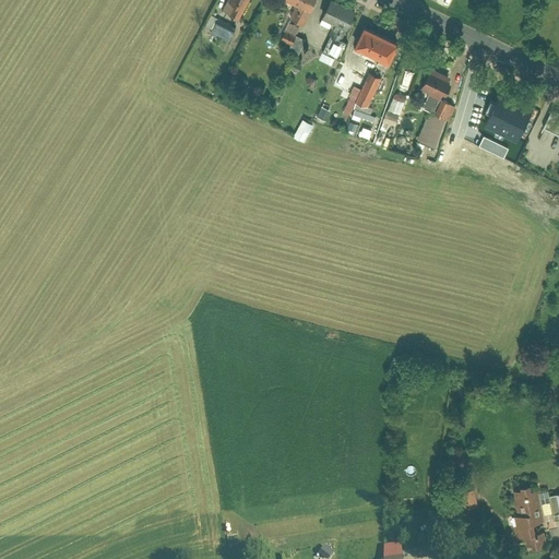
[(227,0),(223,11),(240,19),(249,0),(227,0)]
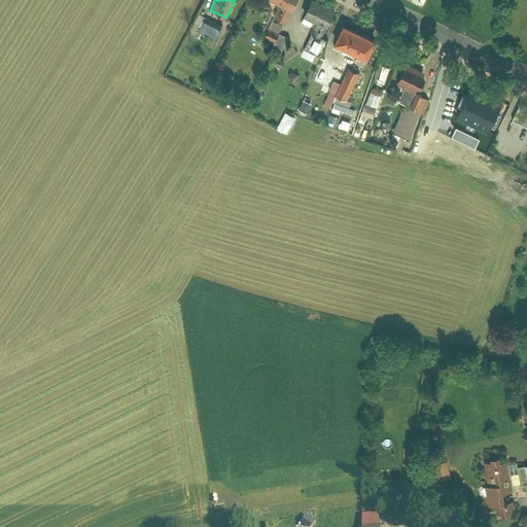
[(276,0),(280,2),(274,15),(286,22),(295,0),(276,0)]
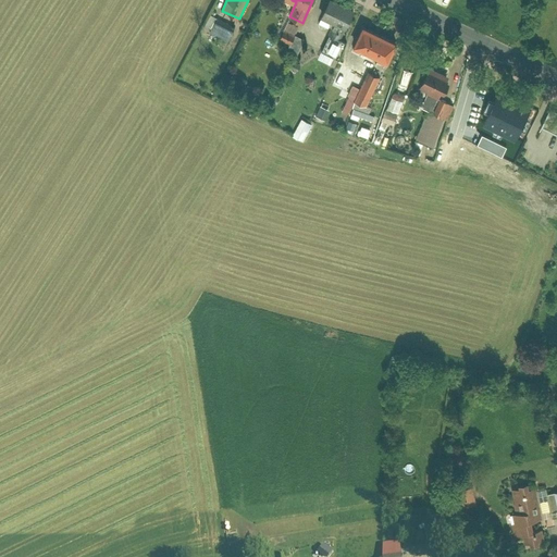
[(356,4),(345,0),(327,0),(320,17),(335,24),(323,50),(339,58),(347,40),(342,37),(356,4)]
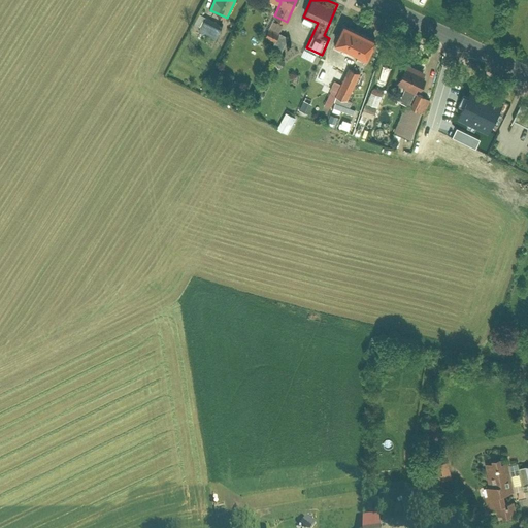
[(222,26),(204,18),(198,31),(216,39),(222,26)]
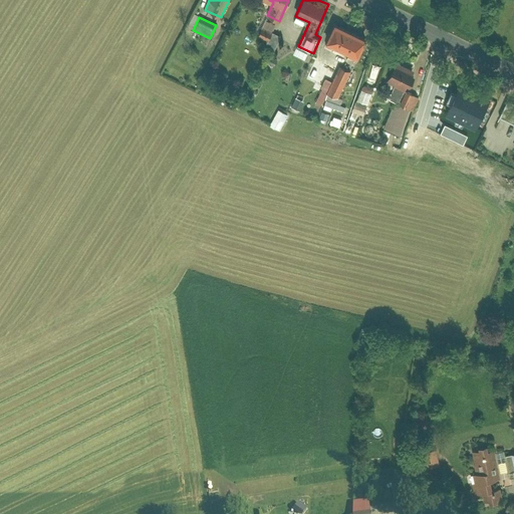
[(335,19),(326,40),(356,53),(365,32),(335,19)]
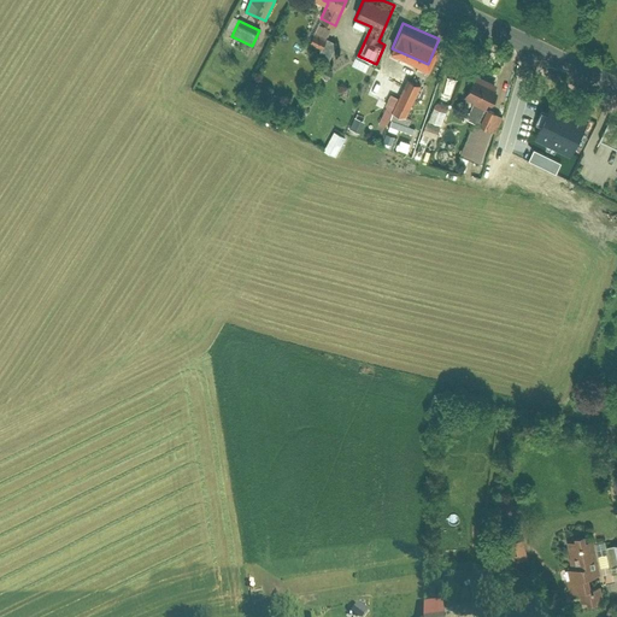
[(315,31),(310,43),(322,48),(327,36),(315,31)]
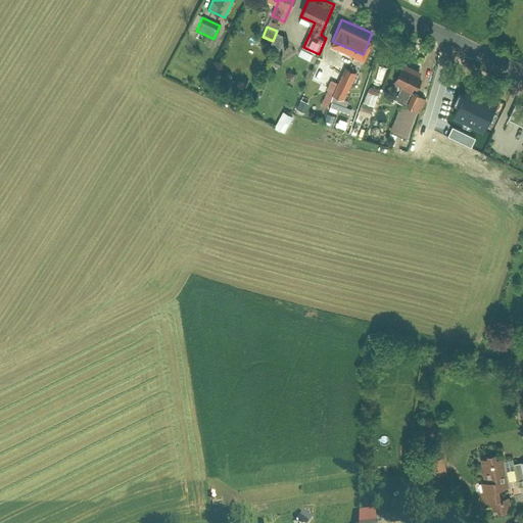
[(286,35),(277,31),(273,41),(270,46),(279,50),(286,35)]
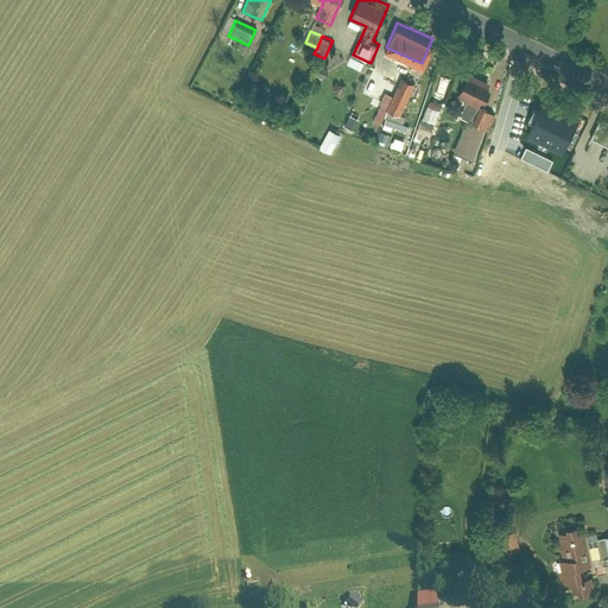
[(321,67),(316,75),(324,80),(329,70),(321,67)]
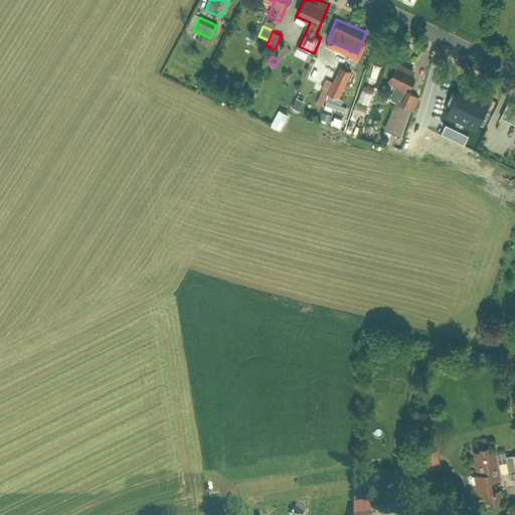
[(398,60),(389,79),(410,89),(418,69),(398,60)]
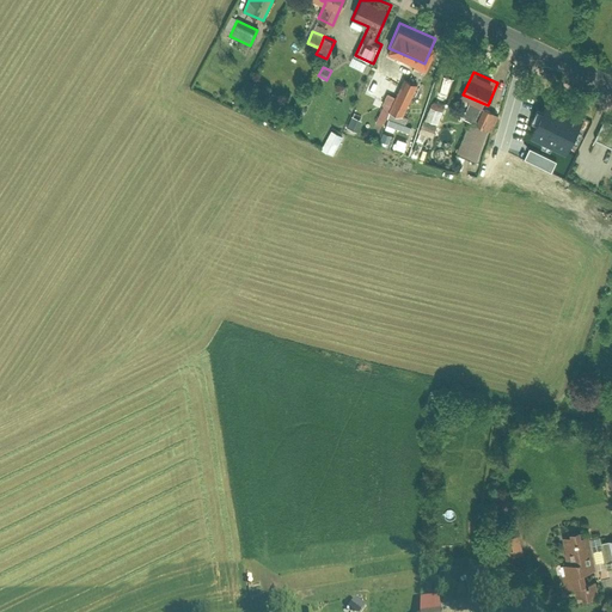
[(396,95),(390,108),(404,115),(420,81),(405,74),(396,95)]
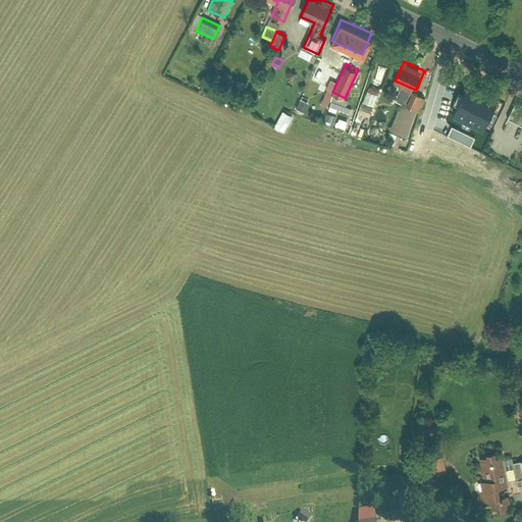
[(332,92),(337,81),(331,77),(320,102),(327,104),(332,92)]
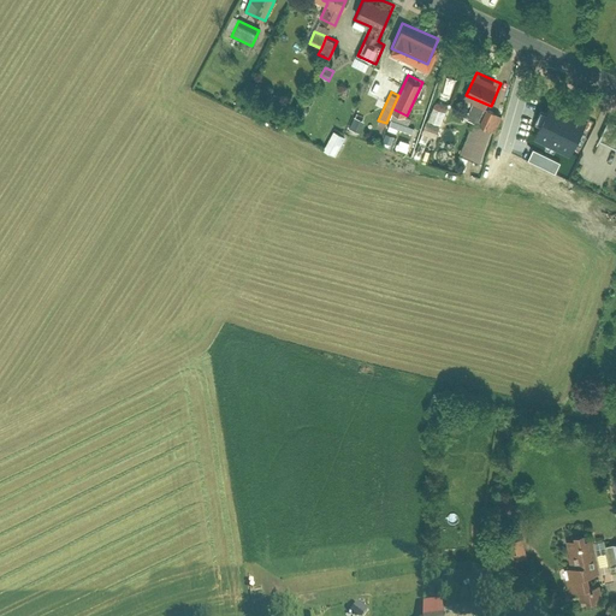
[(569,152),(586,117),(552,100),(535,135),(569,152)]
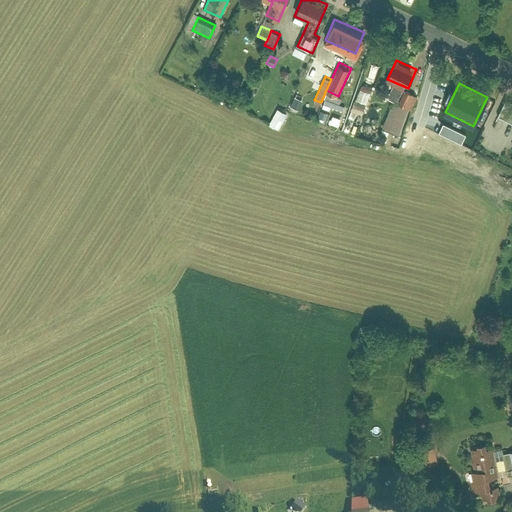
[(405,90),(399,103),(408,107),(411,108),(417,94),(405,90)]
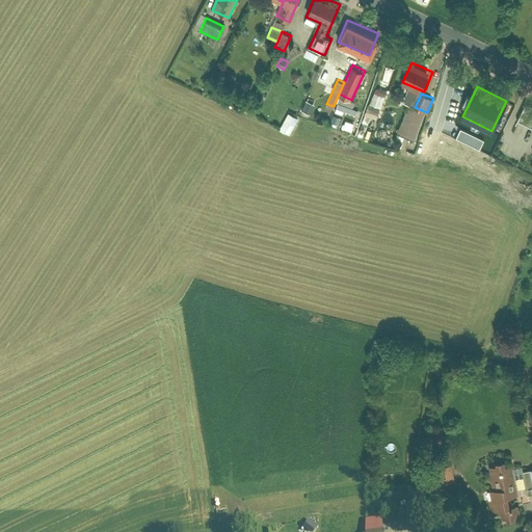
[(531,104),(527,102),(520,117),(531,124),(531,104)]
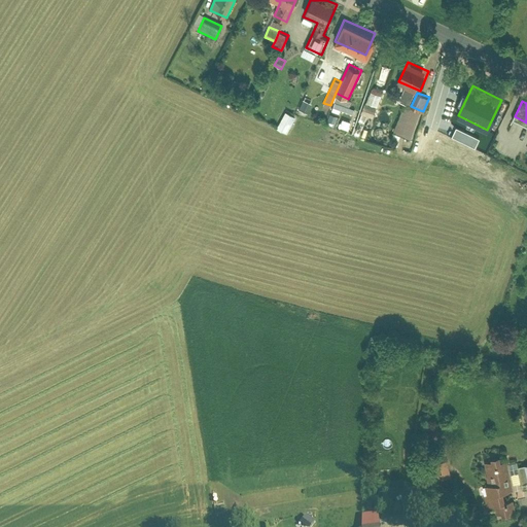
[(365,103),(361,112),(373,117),(377,107),(365,103)]
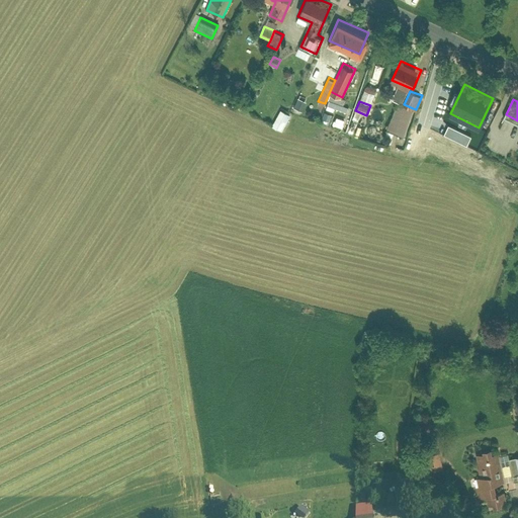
[(396,106),(387,130),(405,136),(413,108),(404,104),(396,106)]
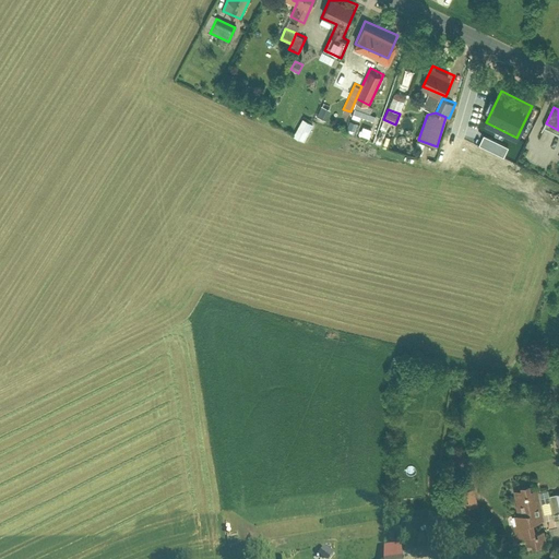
[(304,117),(294,137),(306,143),(316,123),(304,117)]
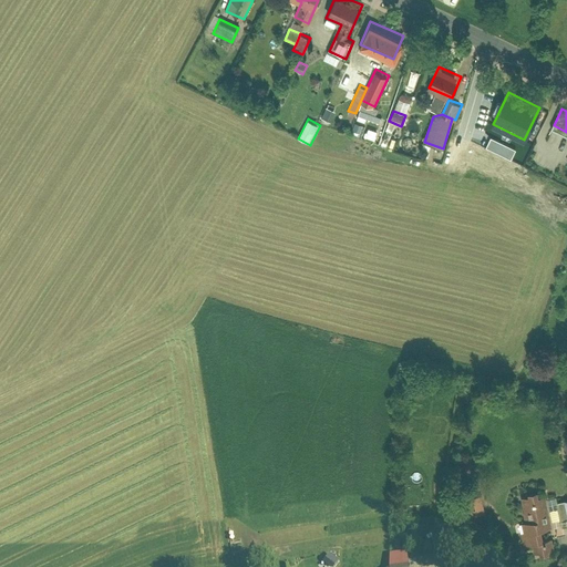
[(521,523),(529,559),(548,555),(558,553),(550,523),(550,522),(544,493),(523,498),(528,521),(521,523)]
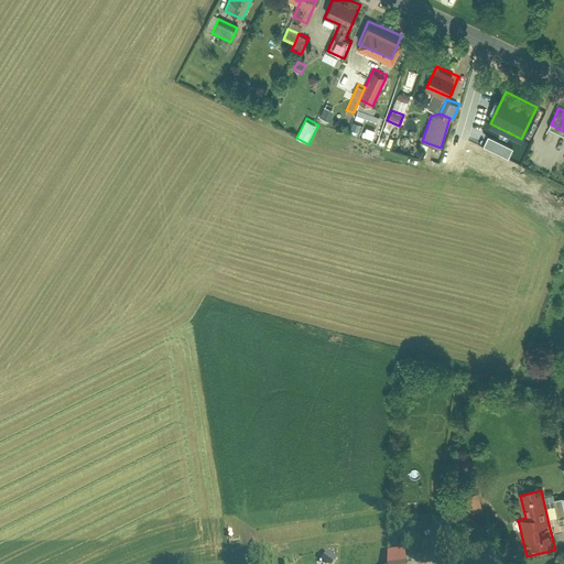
[(465,498),(467,516),(483,513),(480,496),(465,498)]
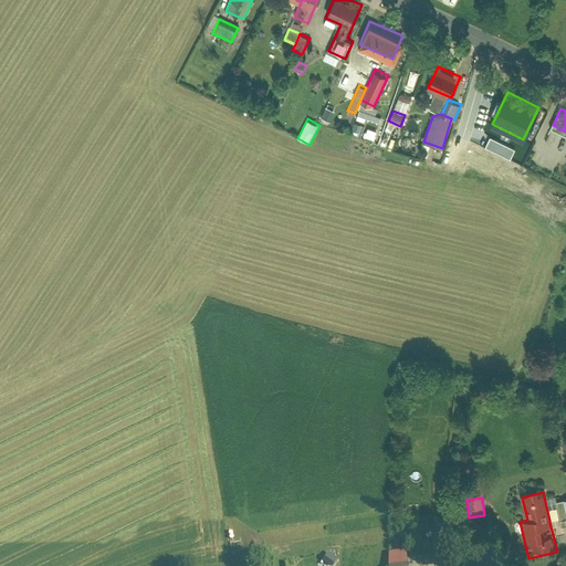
[(565,500),(551,504),(556,528),(565,525),(565,500)]
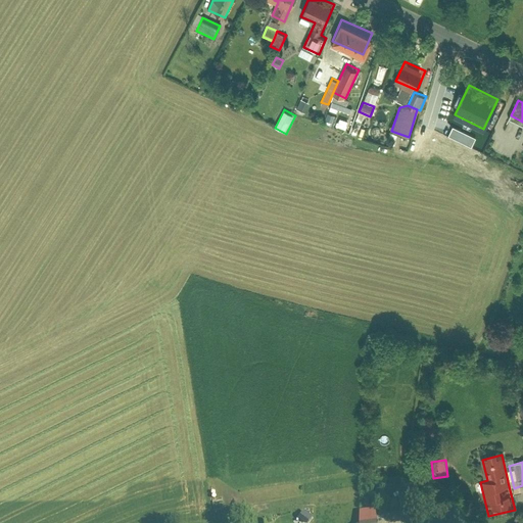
[(360,512),(360,522),(378,522),(378,510),(360,512)]
